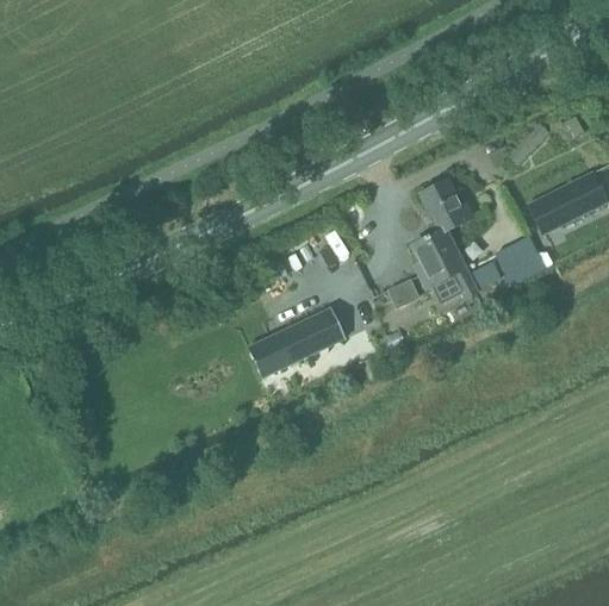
[(541,124),(508,157),(517,167),(551,133),(541,124)]
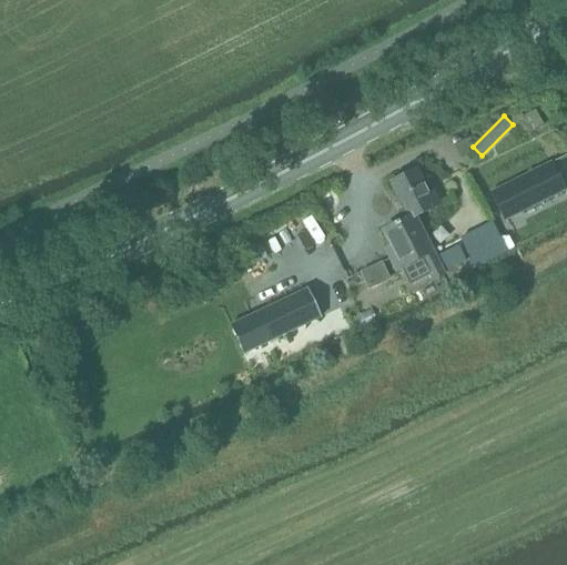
[(566,183),(566,155),(555,162),(566,183)]
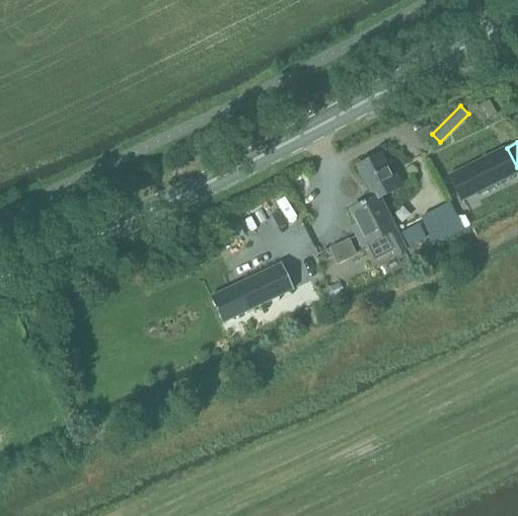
[(374,201),(382,197),(403,186),(396,172),(391,175),(380,152),(356,164),(373,198),(374,201)]
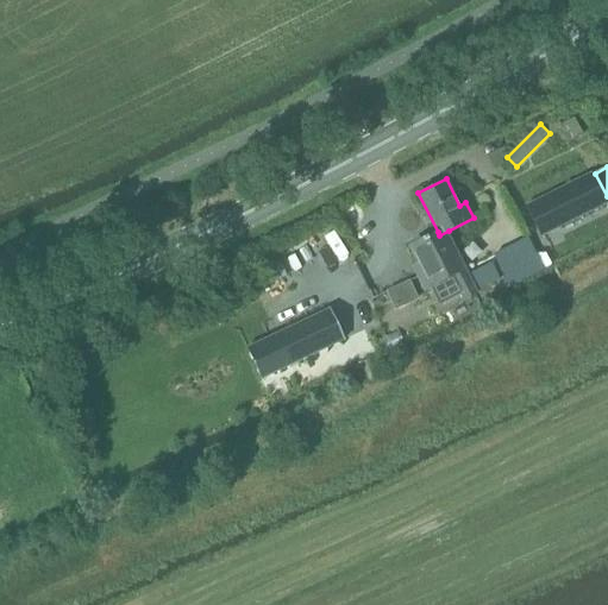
[(438,232),(411,245),(420,263),(414,266),(426,289),(432,287),(440,303),(461,294),(463,298),(476,292),(478,291),(465,265),(449,231),(439,235),(438,232)]
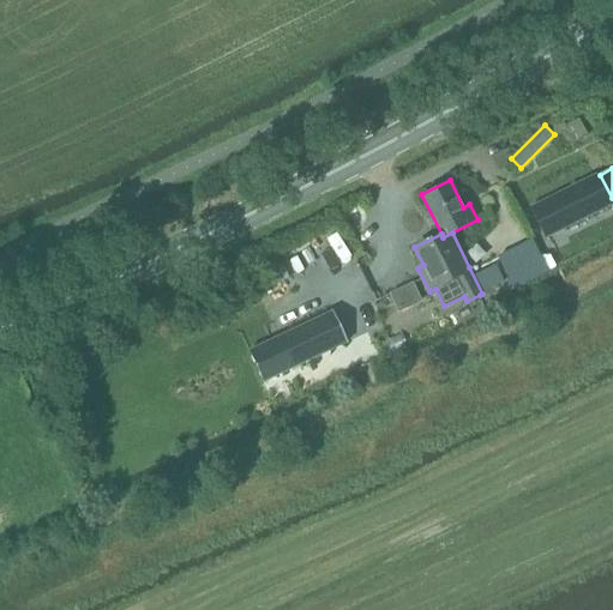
[(482,294),(480,295),(484,302),(550,269),(533,237),(469,267),(482,294)]
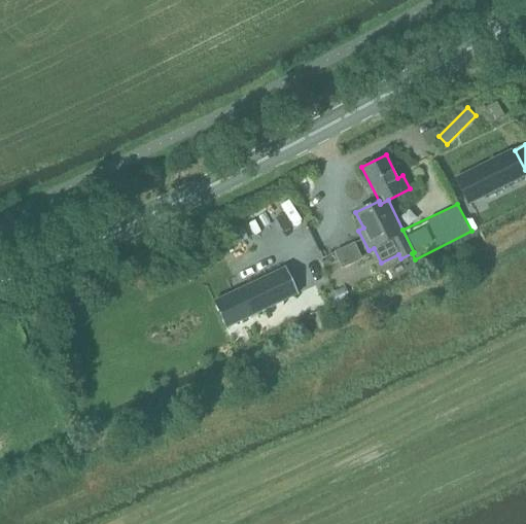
[(200,271),(195,260),(176,270),(181,280),(200,271)]
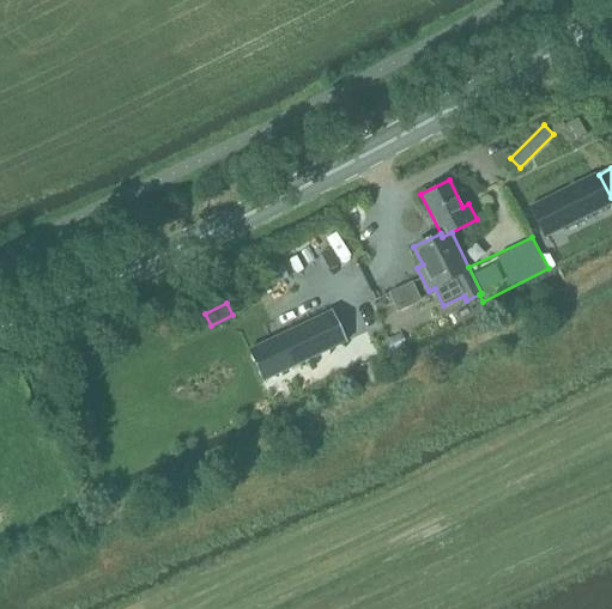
[(332,310),(249,348),(264,379),(347,340),(332,310)]
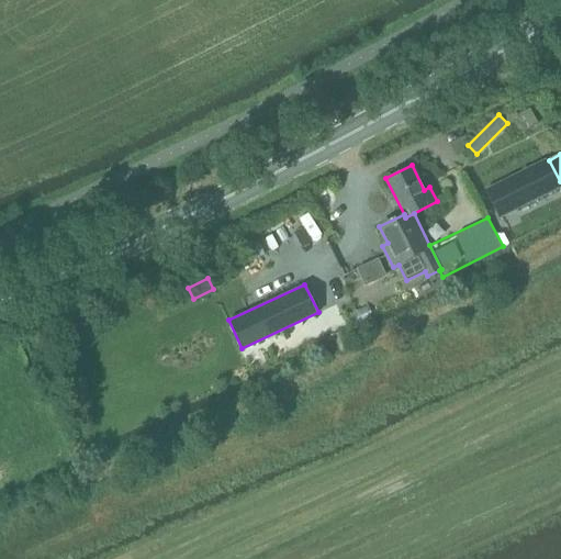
[(352,323),(372,314),(368,304),(348,314),(352,323)]
